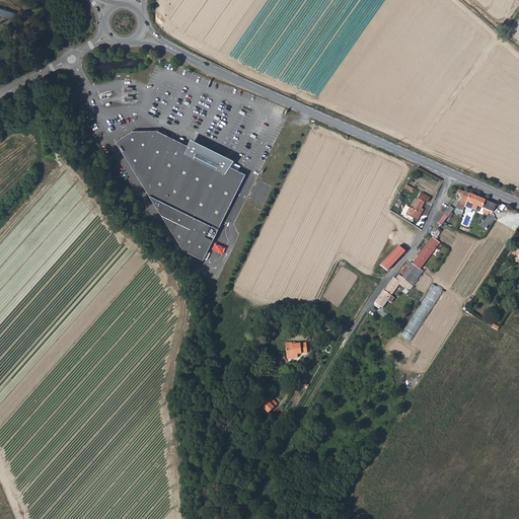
[(0,14),(11,18),(13,11),(0,6),(0,14)]
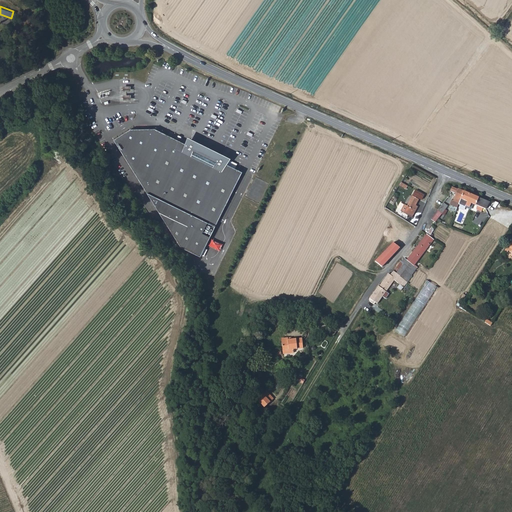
[(130,129),(113,140),(181,247),(200,256),(242,172),(224,163),(226,160),(219,156),(207,150),(195,145),(195,144),(188,141),(186,144),(154,129),(130,129)]
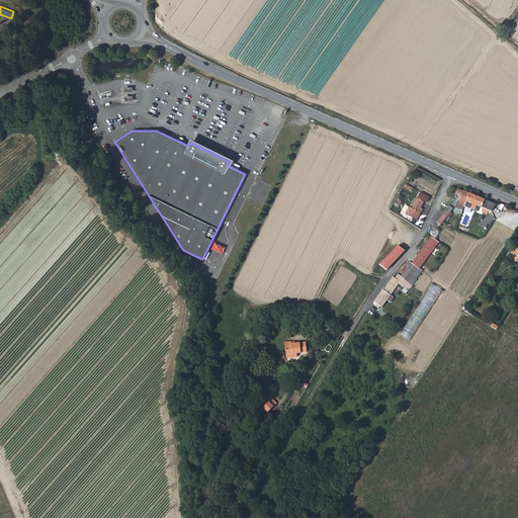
[(468,193),(462,191),(460,195),(459,199),(458,202),(456,202),(454,207),(462,210),(465,201),(468,193)]
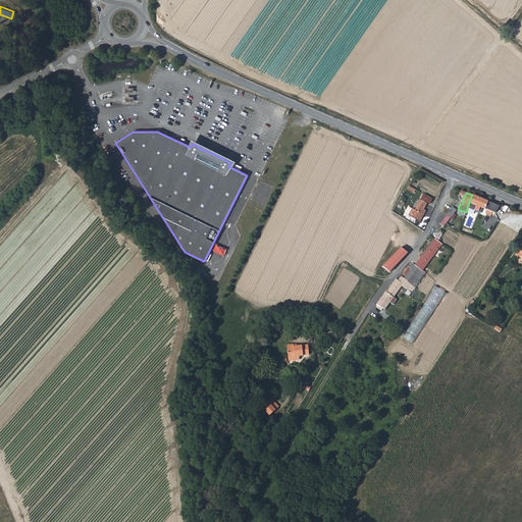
[(429,203),(432,199),(423,194),(421,199),(429,203)]
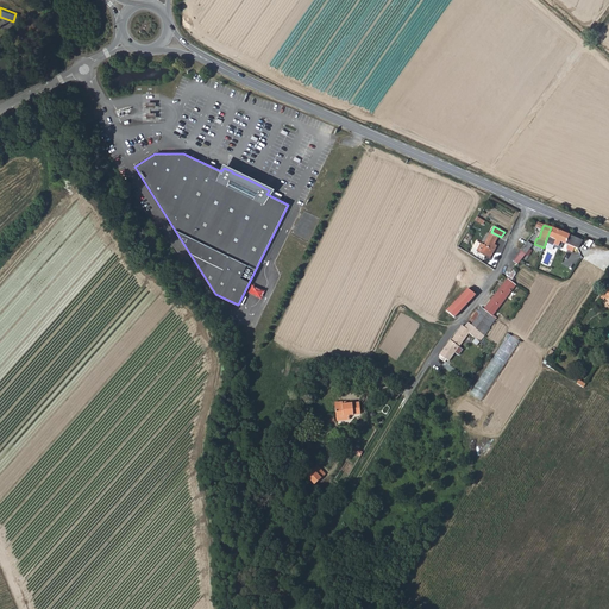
[(566,249),(572,251),(573,249),(575,248),(577,249),(583,240),(551,227),(547,237),(558,240),(557,243),(562,245),(563,243),(569,245),(566,249)]
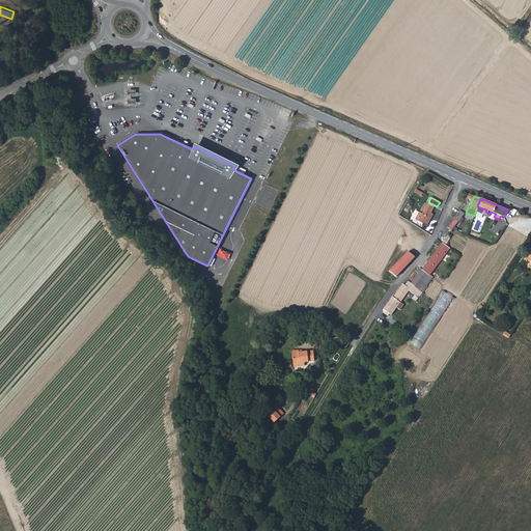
[(435,206),(427,203),(421,214),(419,213),(416,220),(426,225),(432,216),(429,215),(430,213),(435,206)]
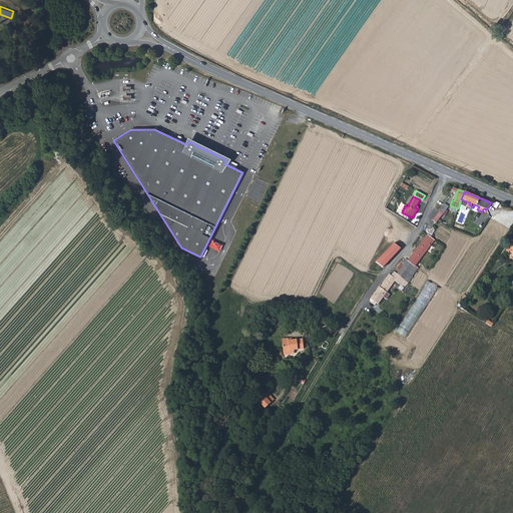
[(442,214),(448,206),(444,203),(439,211),(442,214)]
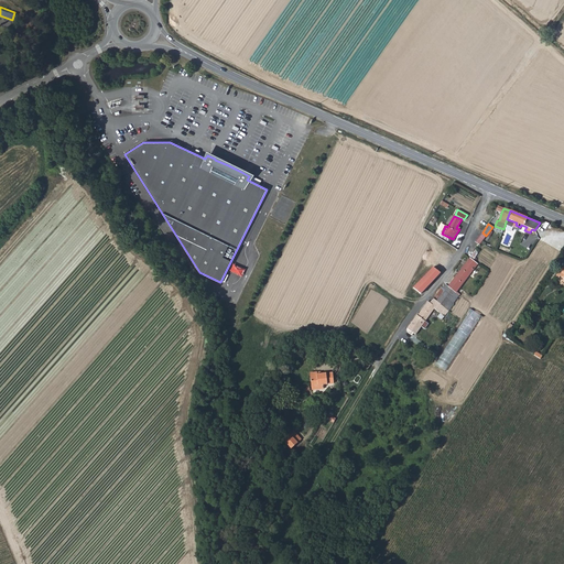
[(479,245),(486,236),(483,232),(475,241),(479,245)]
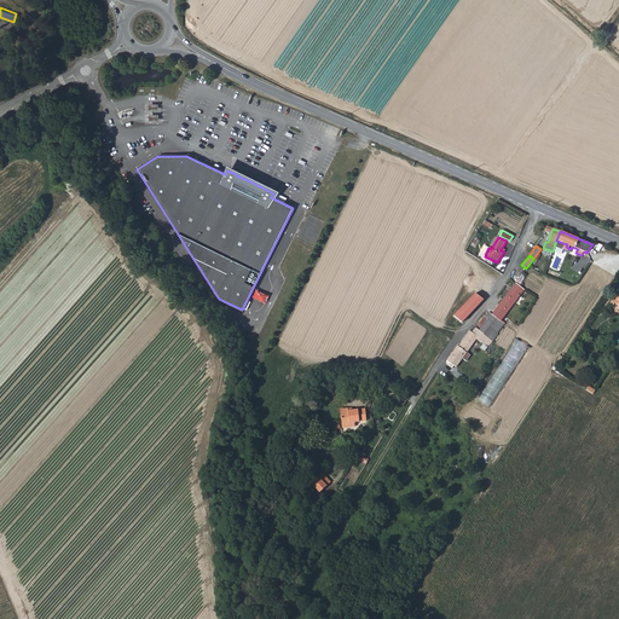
[(491,316),(499,322),(502,318),(505,320),(512,312),(509,310),(524,289),(515,283),(491,316)]
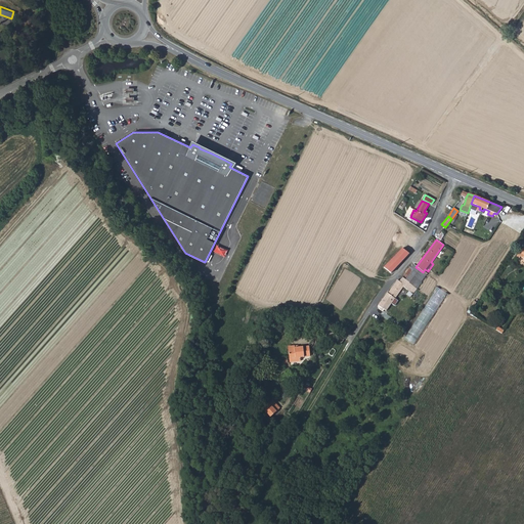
[(215,253),(227,256),(229,249),(218,245),(215,253)]
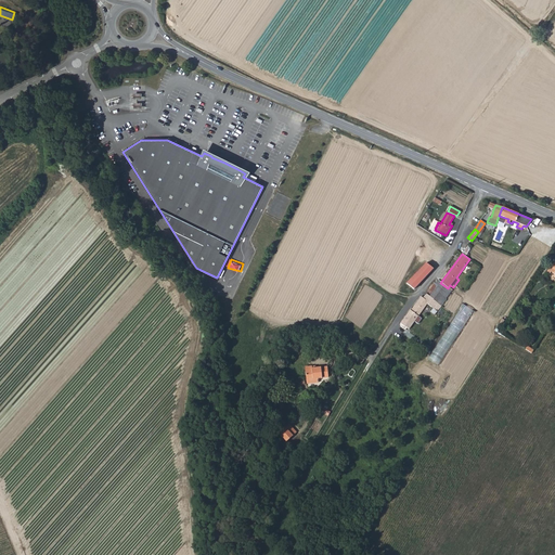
[(407,283),(414,289),(434,268),(426,262),(418,270),(407,283)]
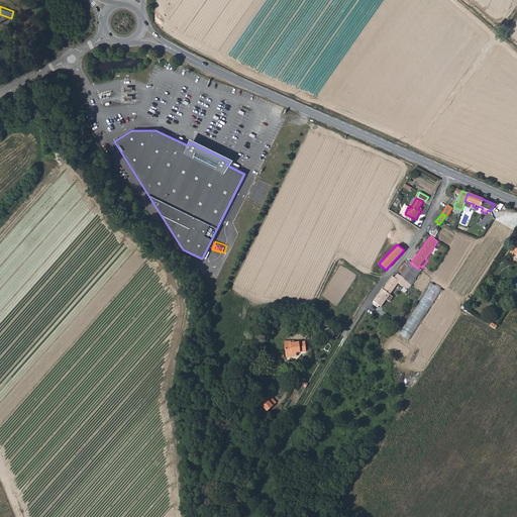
[(400,276),(411,284),(416,278),(415,278),(418,274),(417,273),(419,271),(417,269),(410,264),(407,262),(405,264),(408,266),(401,276),(400,276)]
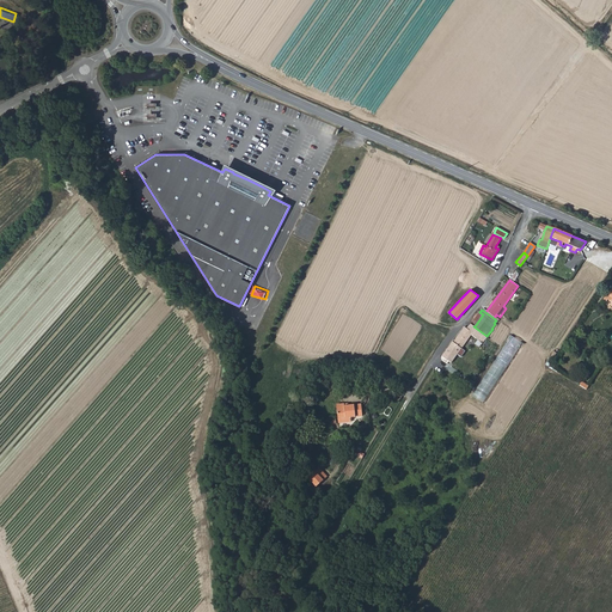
[(471,324),(475,326),(483,314),(479,312),(471,324)]
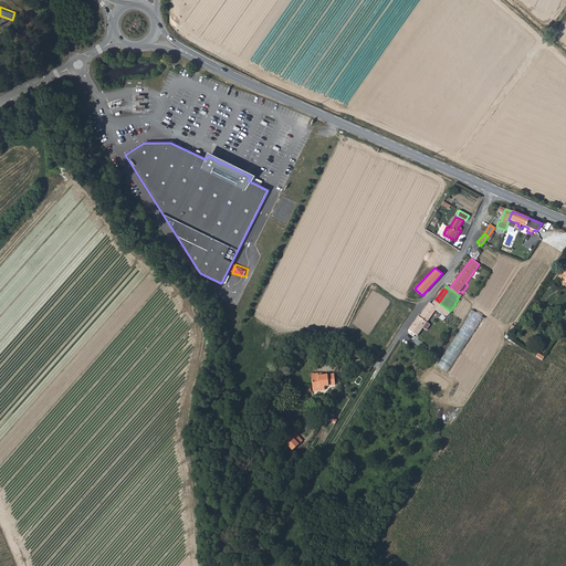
[(436,313),(438,313),(442,315),(444,312),(448,314),(450,311),(438,302),(439,302),(436,300),(432,297),(429,302),(427,300),(417,314),(416,314),(406,328),(417,335),(433,312),(436,313)]
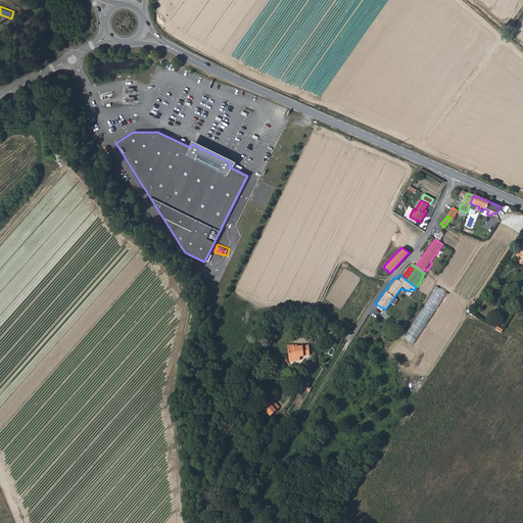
[(437,286),(406,339),(416,345),(447,292),(437,286)]
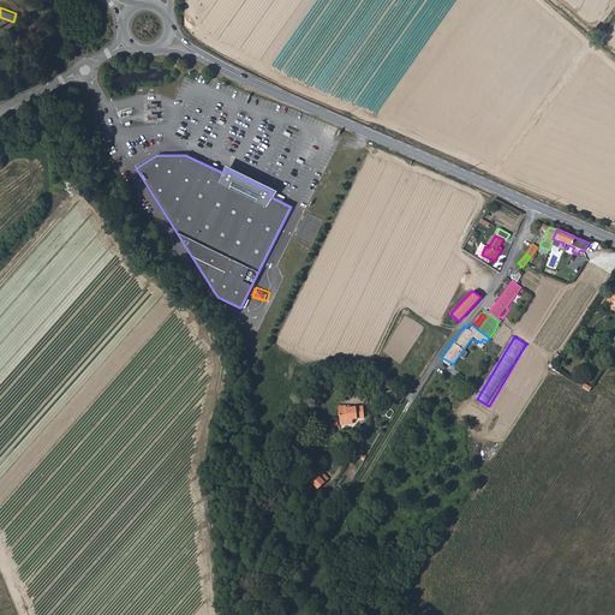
[(471,380),(467,387),(475,392),(478,384),(471,380)]
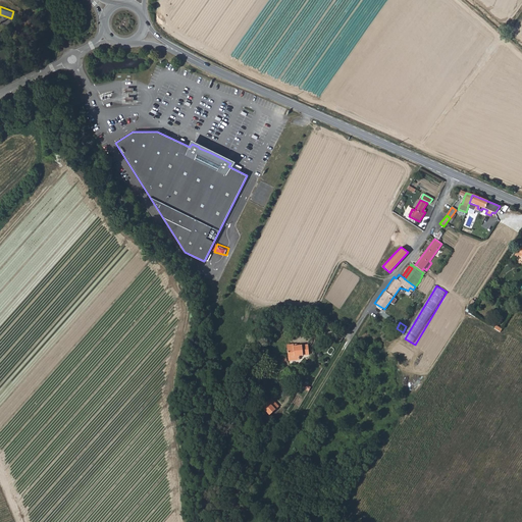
[(292,345),(284,346),(286,361),(293,360),(293,357),(296,357),(306,356),(306,346),(295,347),(292,347),(292,345)]
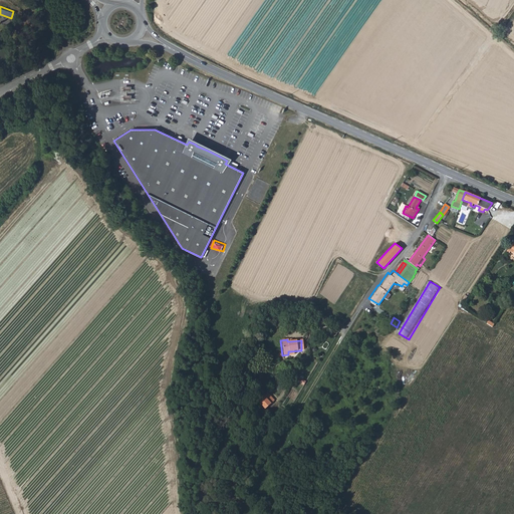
[(267,392),(264,395),(272,404),(274,401),(267,392)]
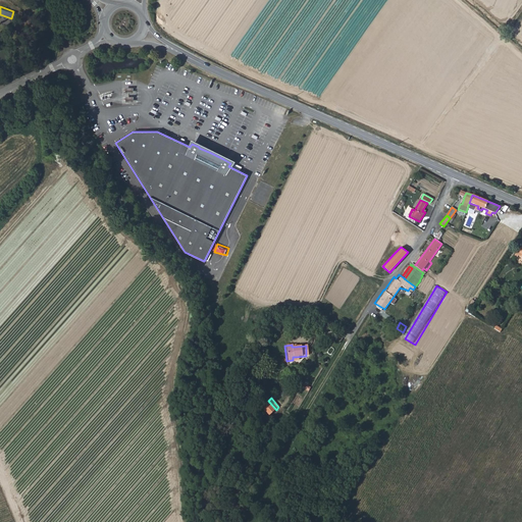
[(268,401),(262,407),(270,415),(276,410),(268,401)]
